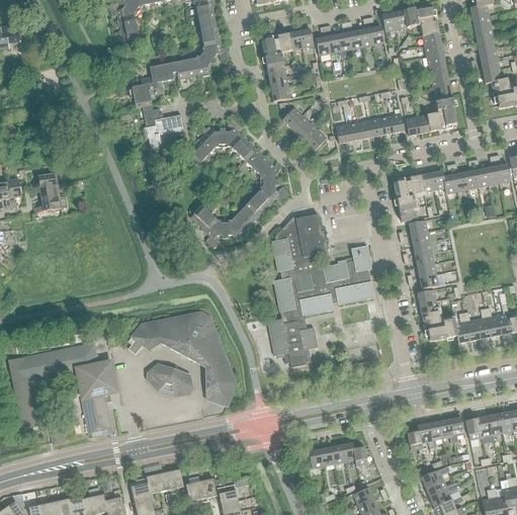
[(220,31),(219,26),(217,26),(214,15),(217,15),(216,10),(213,10),(212,6),(214,5),(213,0),(211,0),(123,0),(122,2),(124,4),(122,7),(119,8),(118,1),(111,3),(110,5),(112,14),(117,13),(118,18),(117,19),(118,24),(119,24),(120,28),(119,29),(120,34),(121,34),(122,39),(125,39),(126,45),(140,41),(138,28),(140,28),(139,24),(137,24),(135,16),(139,10),(141,11),(142,9),(140,8),(143,4),(151,2),(151,4),(155,4),(155,2),(163,0),(172,0),(187,0),(187,1),(189,2),(190,0),(196,4),(197,12),(195,13),(196,17),(198,16),(201,32),(199,32),(200,36),(202,36),(204,45),(200,51),(198,50),(197,52),(199,53),(196,57),(188,59),(188,57),(184,57),(184,59),(175,61),(178,79),(184,78),(183,76),(188,75),(189,77),(194,76),(193,74),(198,73),(199,76),(209,74),(208,65),(210,62),(213,64),(217,59),(213,57),(217,53),(219,53),(221,59),(228,58),(229,56),(227,46),(222,47),(221,41),(222,41),(221,36),(219,36),(219,31),(220,31)]
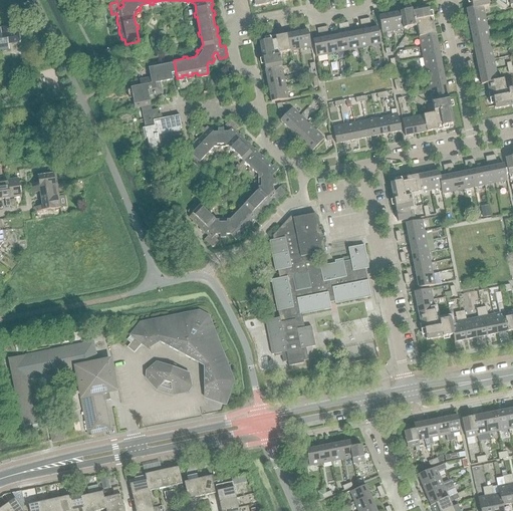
[(467,6),(469,17),(486,14),(484,4),(483,3),(472,5),(467,6)]
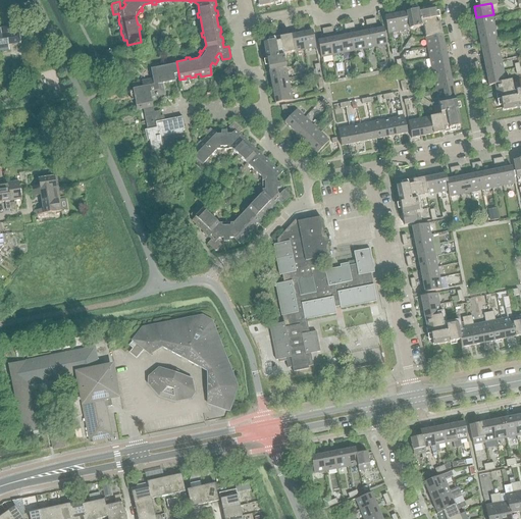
[(434,4),(420,7),(423,23),(440,20),(439,14),(436,15),(434,4)]
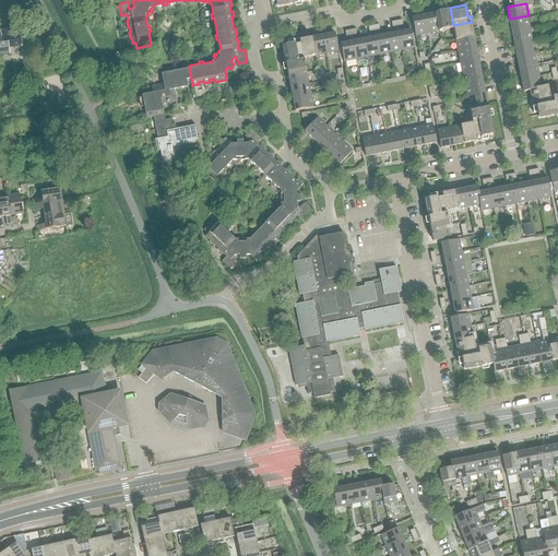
[(435,30),(453,25),(450,8),(431,11),(435,30)]
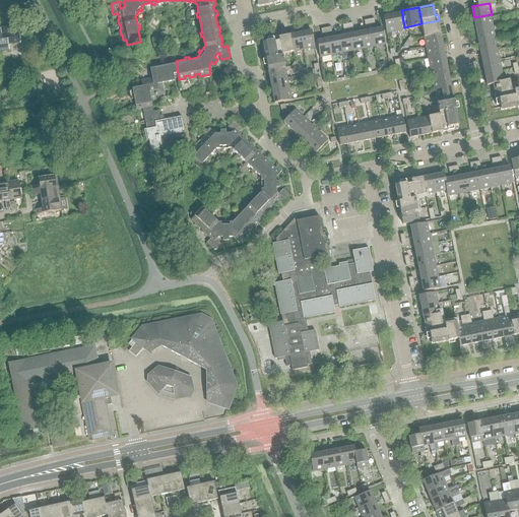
[(404,27),(401,10),(383,14),(387,30),(404,27)]
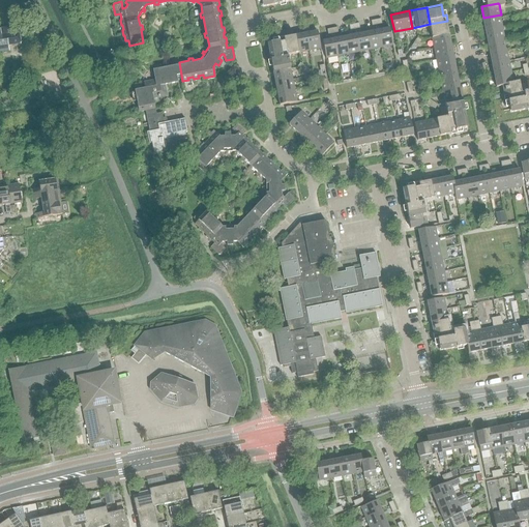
[(483,18),(486,29),(503,25),(501,15),(483,18)]
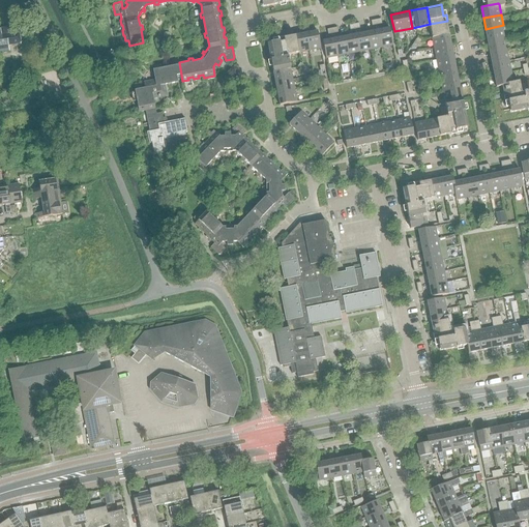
[(451,44),(447,21),(430,24),(435,47),(451,44)]
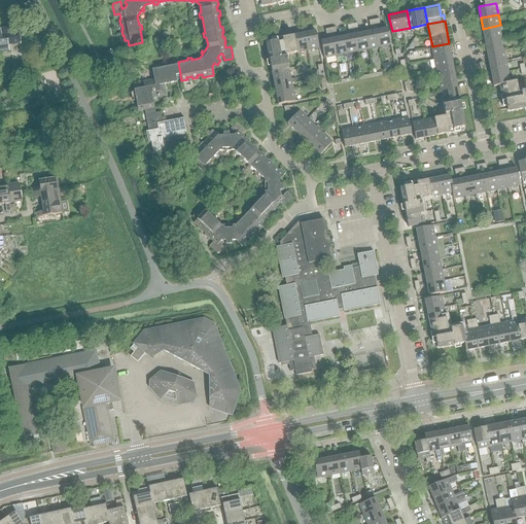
[(0,48),(9,47),(8,42),(21,40),(18,24),(0,25),(0,48)]
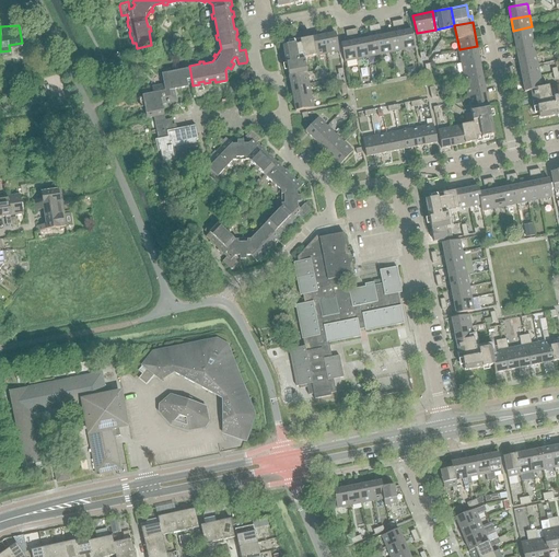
[(513,31),(515,42),(534,38),(532,26),(513,31)]
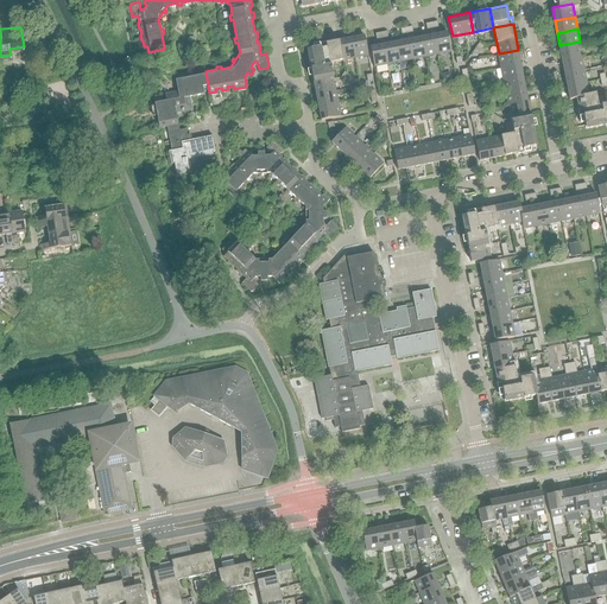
[(448,30),(435,32),(438,51),(451,49),(448,30)]
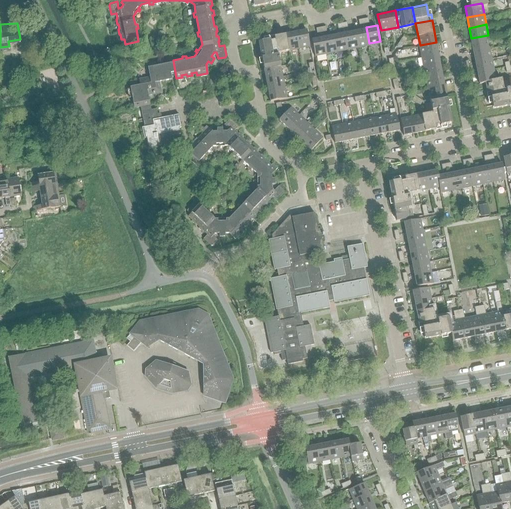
[(366,27),(355,29),(358,45),(369,43),(366,27)]
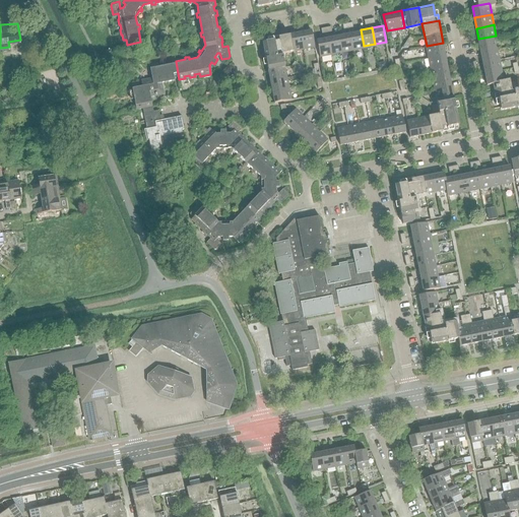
[(304,47),(315,45),(312,28),(301,30),(304,47)]
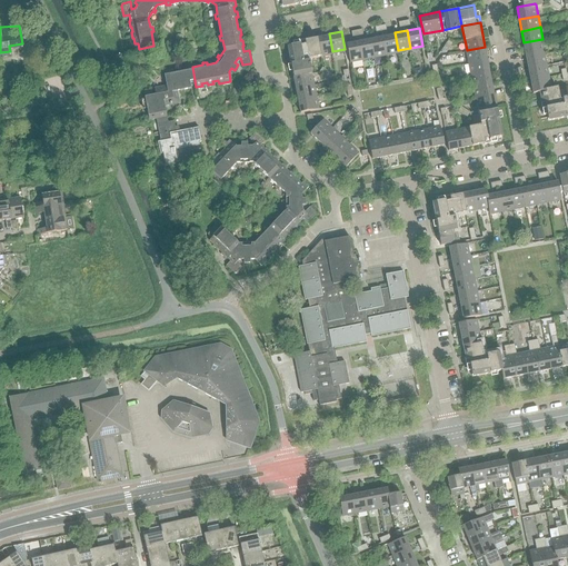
[(395,32),(382,35),(386,53),(398,50),(395,32)]
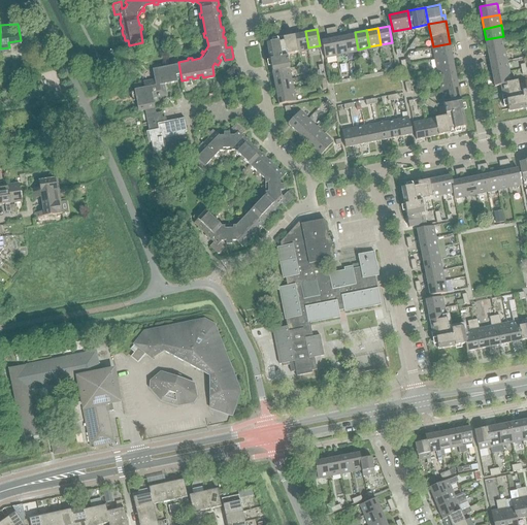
[(298,50),(308,47),(305,31),(295,33),(298,50)]
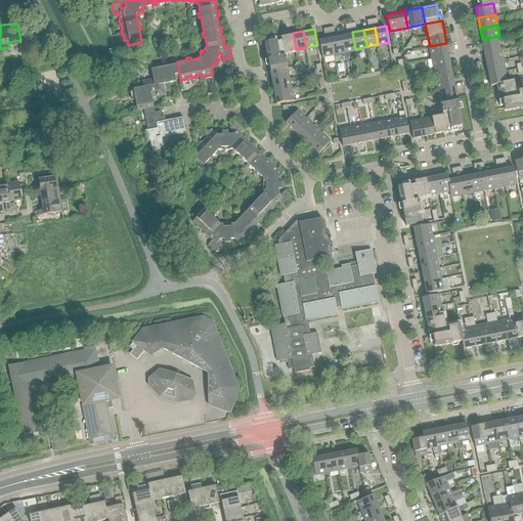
[(352,32),(342,34),(345,51),(355,49),(352,32)]
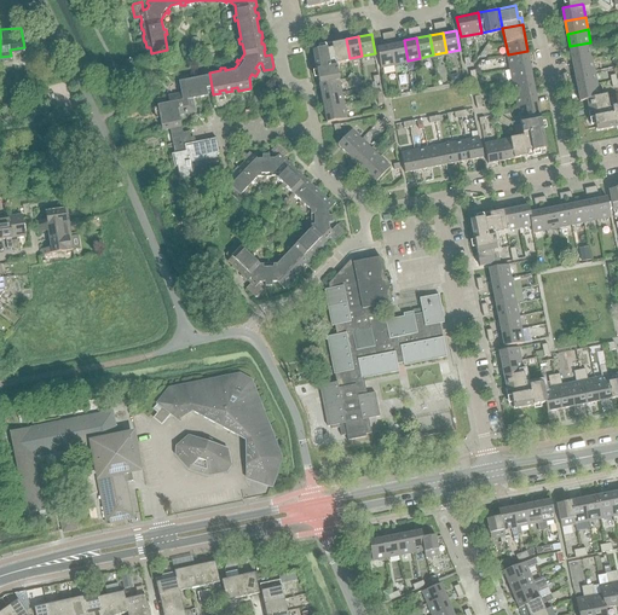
[(350,58),(346,39),(325,42),(327,45),(313,48),(319,81),(340,77),(336,62),(350,58)]
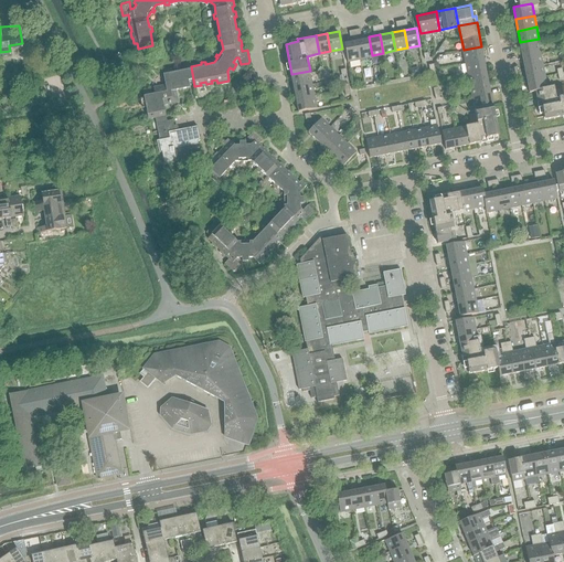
[(369,36),(357,39),(360,57),(372,55),(369,36)]
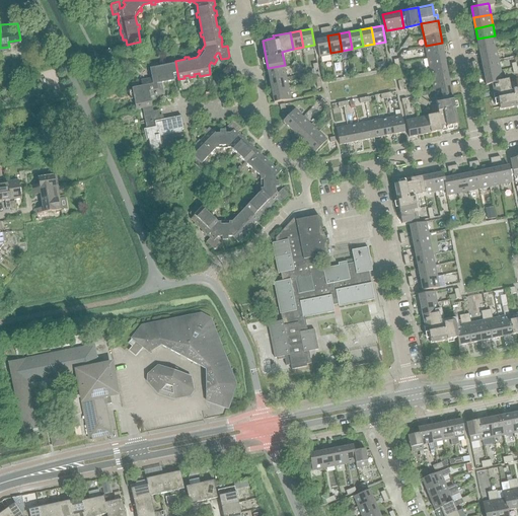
[(319,55),(330,53),(327,35),(316,38),(319,55)]
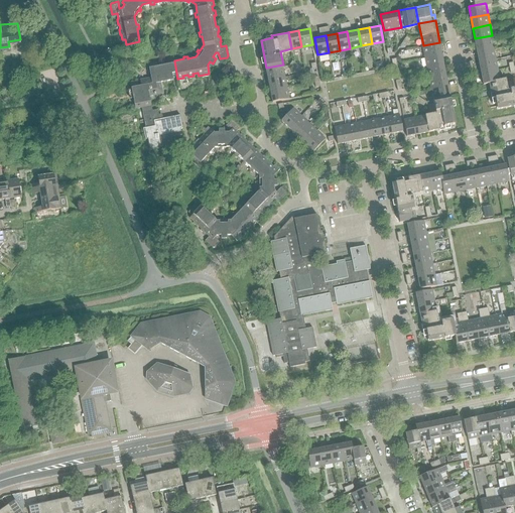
[(475,38),(477,49),(494,46),(492,35),(475,38)]
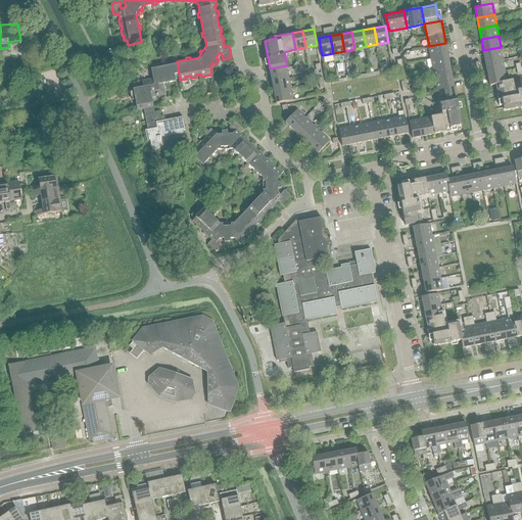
[(433,68),(449,64),(445,43),(429,46),(433,68)]
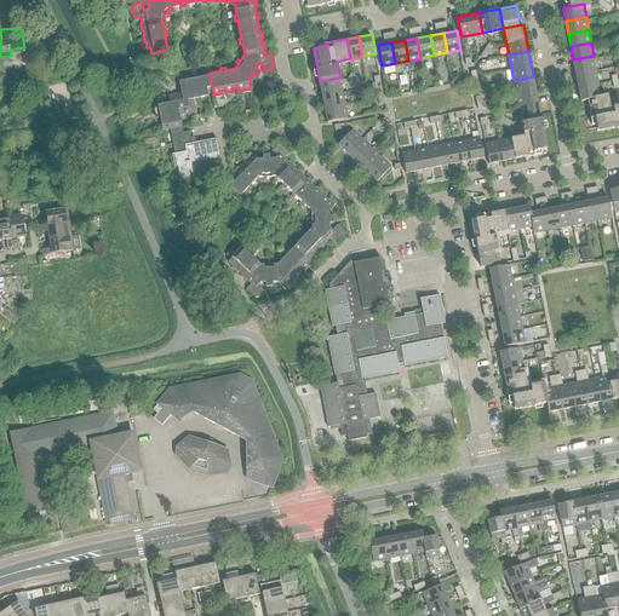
[(573,59),(575,73),(596,69),(594,56),(573,59)]
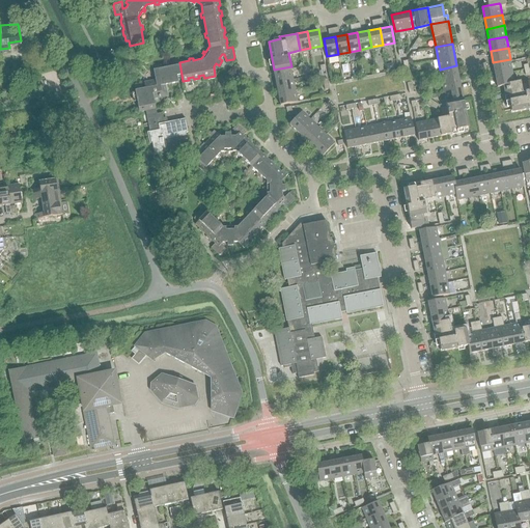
[(493,62),(496,74),(512,70),(517,68),(515,65),(511,65),(510,59),(493,62)]
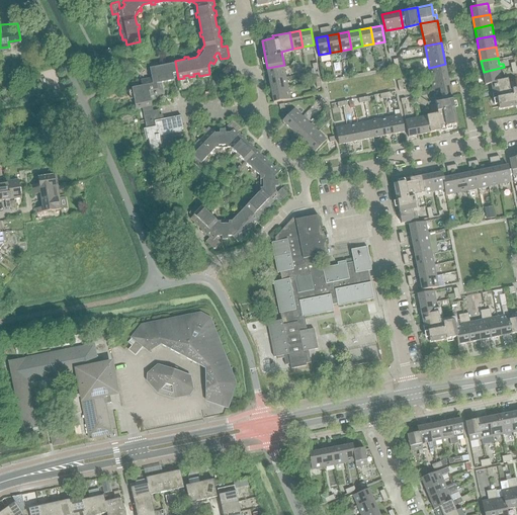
[(299,68),(302,64),(293,59),(290,63),(299,68)]
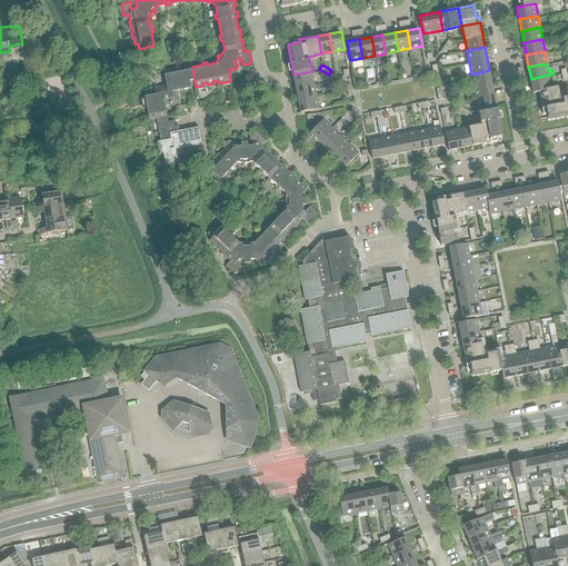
[(201,139),(199,125),(177,129),(175,118),(168,119),(165,102),(179,100),(177,88),(191,86),(188,68),(165,72),(167,83),(155,86),(156,92),(145,95),(149,118),(157,116),(161,138),(158,139),(160,151),(163,150),(166,162),(180,159),(178,148),(183,147),(186,154),(201,150),(199,139),(201,139)]
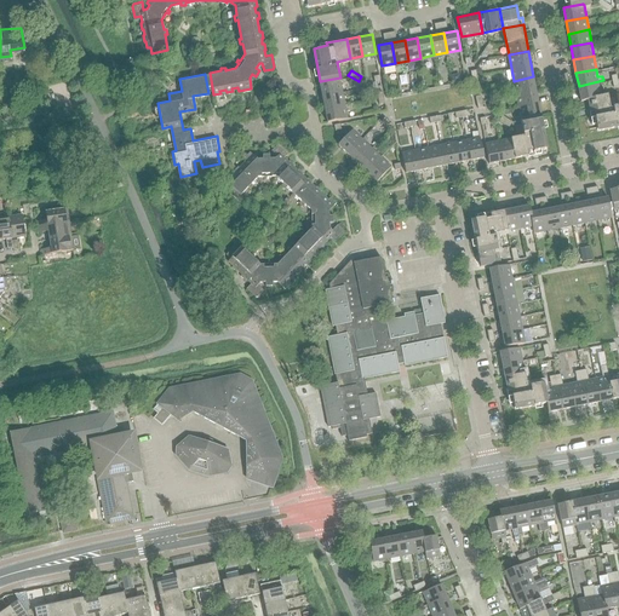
[(539,103),(533,76),(514,81),(519,107),(539,103)]
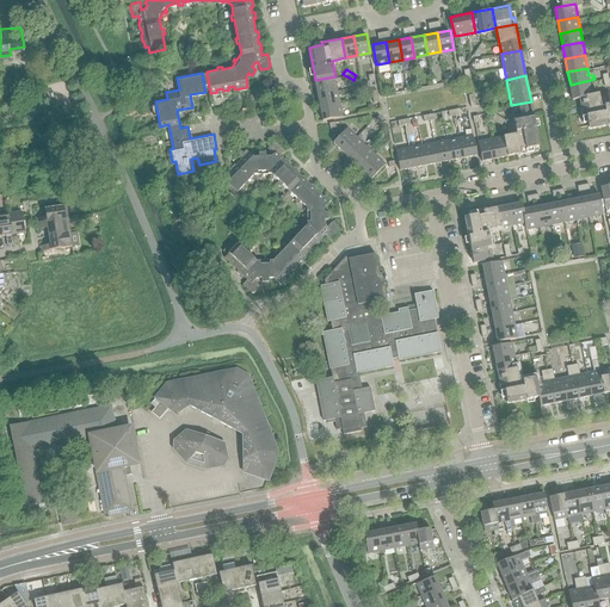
[(338,88),(336,76),(315,80),(318,93),(338,88)]
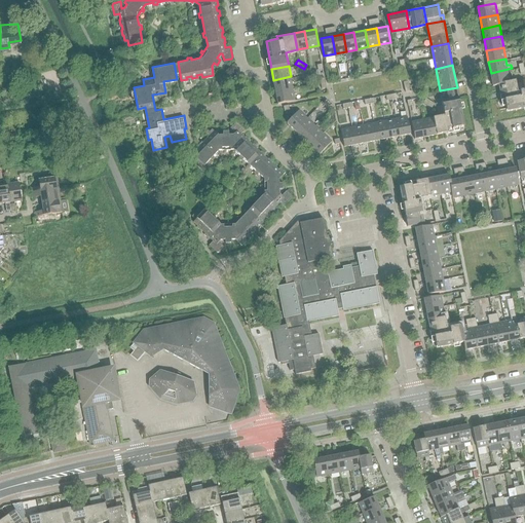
[(510,79),(508,69),(491,73),(493,83),(498,82),(510,80),(510,79)]
